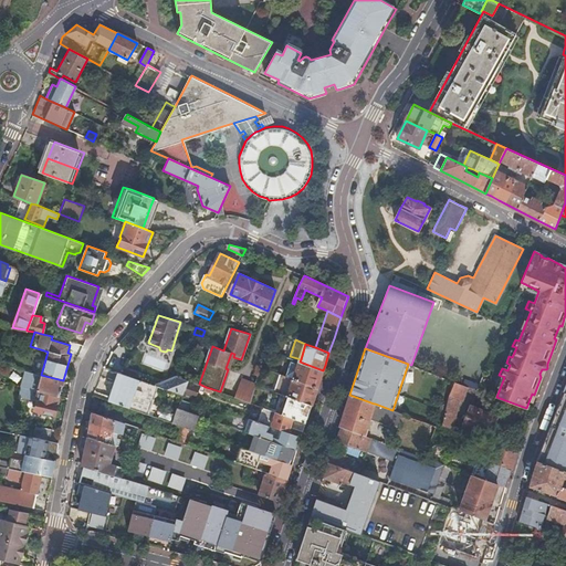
[(286,377),(317,388),(321,377),(323,370),(300,362),(299,364),(297,366),(295,365),(296,364),(292,362),(286,377)]
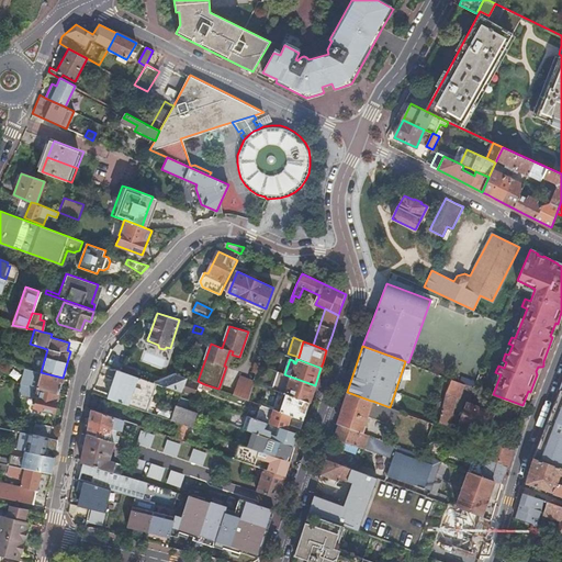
[(123,366),(121,371),(134,375),(136,370),(123,366)]
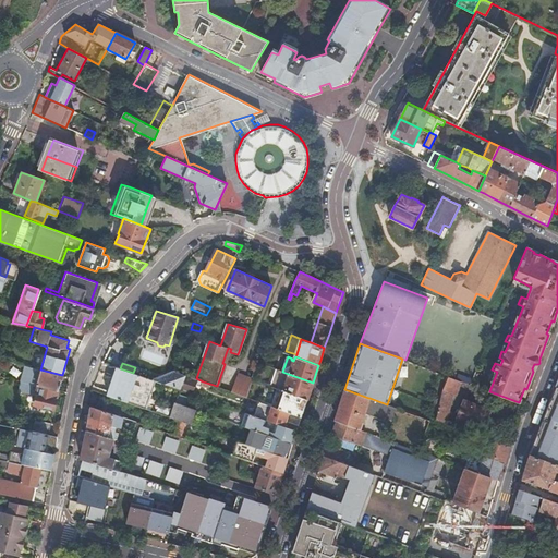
[(38,385),(59,390),(60,386),(62,375),(40,370),(24,365),(21,380),(38,385)]
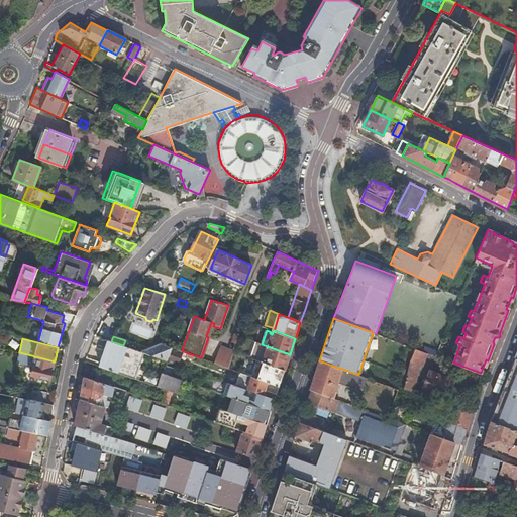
[(136,379),(141,366),(163,373),(164,373),(168,362),(168,360),(138,350),(123,345),(111,341),(108,340),(100,364),(88,358),(87,362),(136,379)]
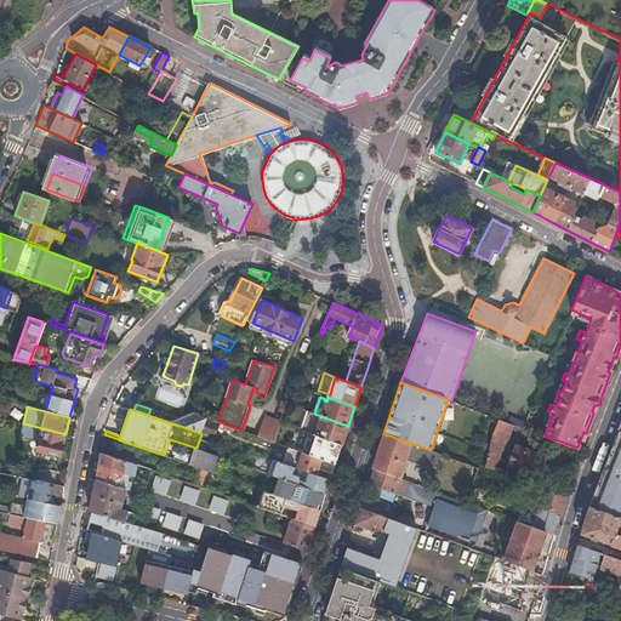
[(166,421),(201,433),(208,417),(195,412),(195,411),(194,412),(167,421),(166,421)]
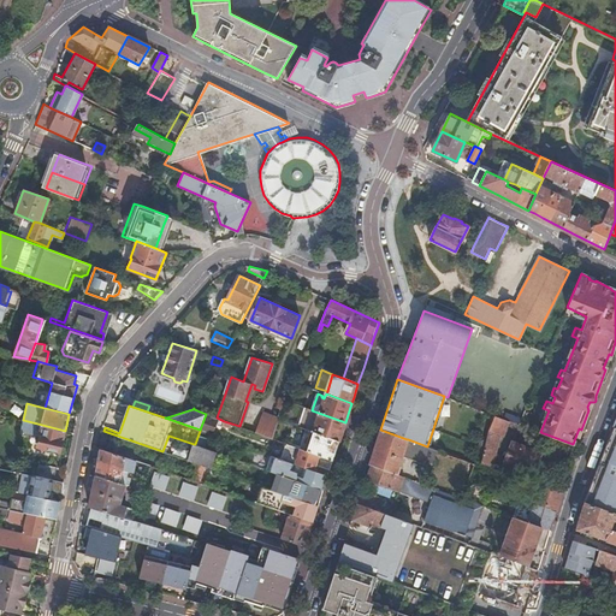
[(302,427),(313,432),(339,442),(341,436),(345,422),(312,410),(308,408),(302,427)]
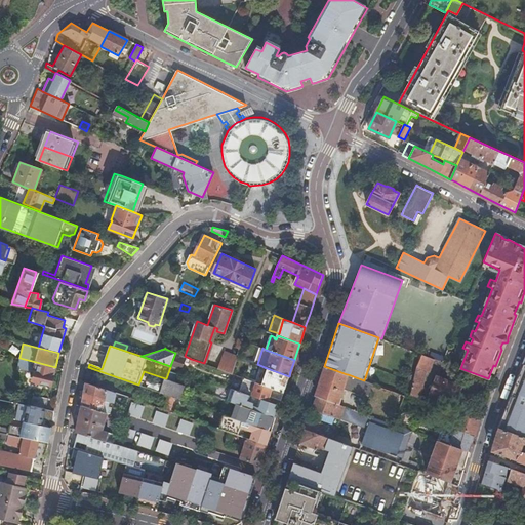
[(225,352),(218,369),(233,374),(238,357),(225,352)]
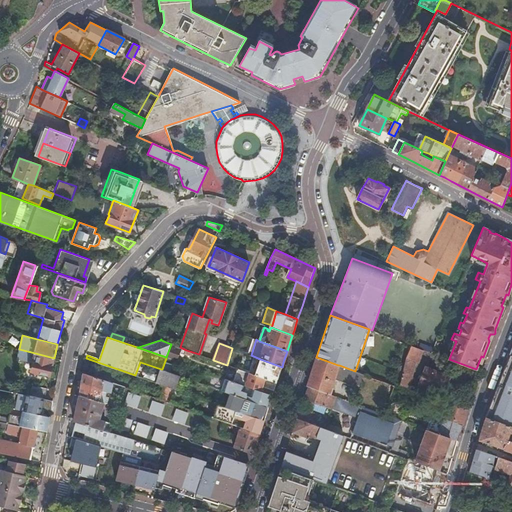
[(172,344),(167,358),(181,363),(186,350),(180,347),(172,344)]
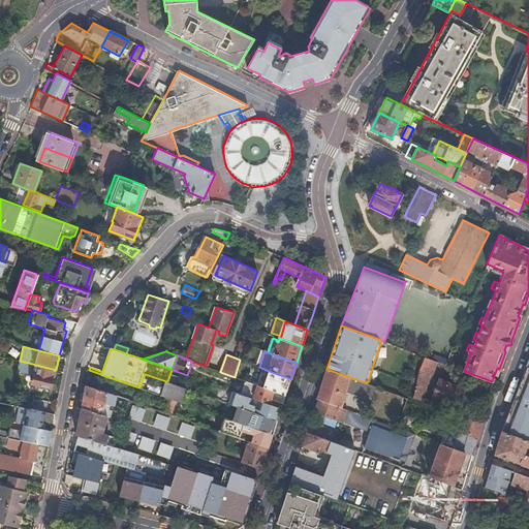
[(413,397),(424,401),(430,374),(433,375),(438,362),(425,356),(419,371),(413,397)]
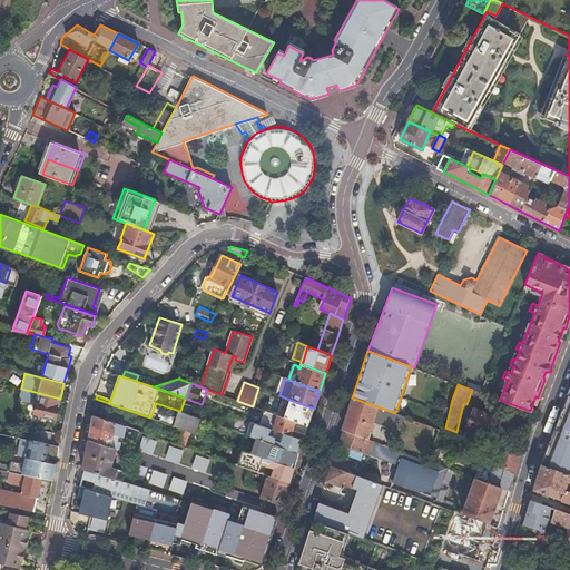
[(55,418),(60,399),(39,393),(33,413),(55,418)]
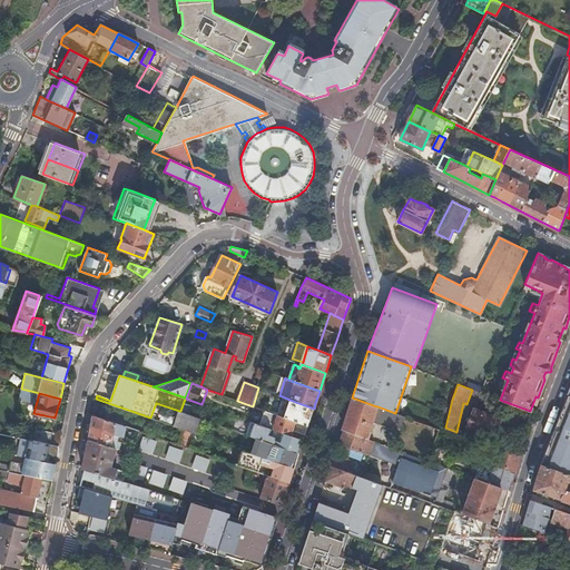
[(550,436),(540,462),(569,473),(569,395),(567,394),(550,436)]
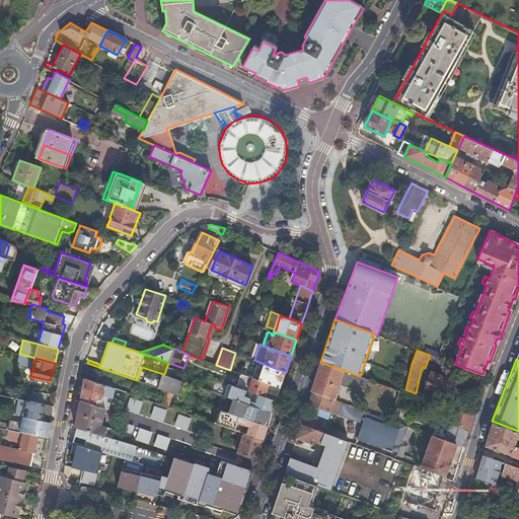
[(313,387),(312,391),(312,392),(335,399),(337,393),(336,392),(339,383),(359,390),(360,387),(364,388),(367,378),(360,376),(344,370),(343,370),(320,362),(313,384),(314,384),(313,387)]
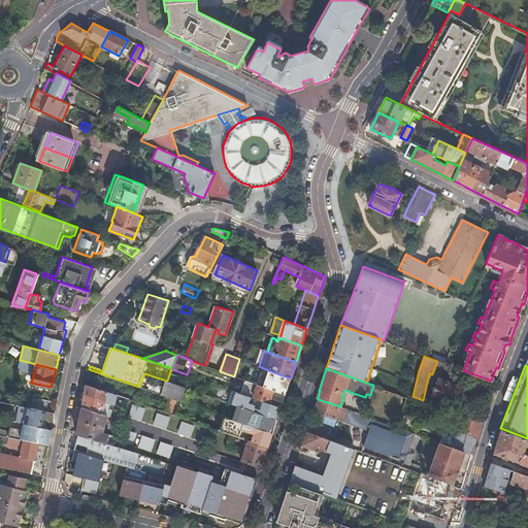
[(268,370),(263,387),(285,395),(289,384),(291,378),(268,370)]
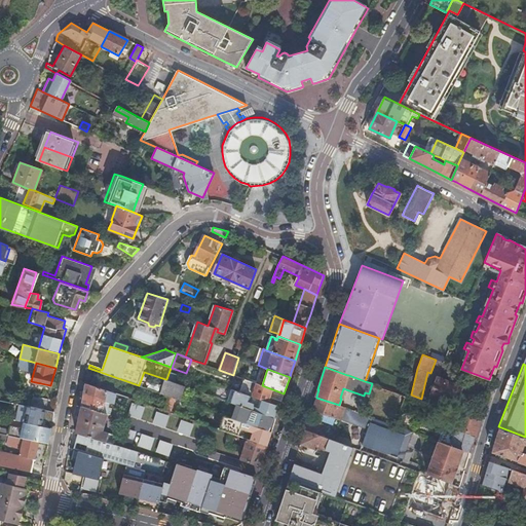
[(429,396),(455,406),(463,386),(438,376),(429,396)]
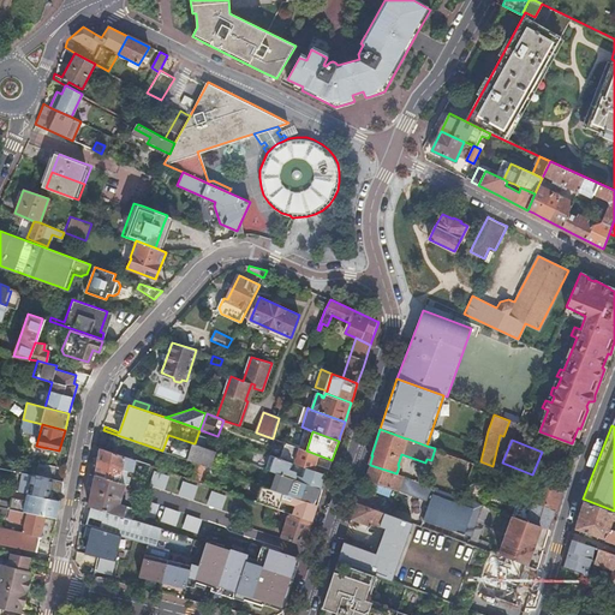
[(285,442),(280,458),(312,470),(315,465),(329,470),(332,460),(306,451),(285,442)]
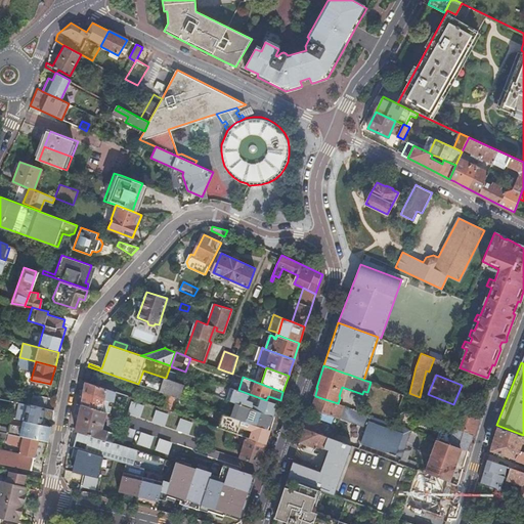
[(183,384),(166,378),(165,378),(162,387),(145,382),(143,386),(166,394),(173,396),(178,398),(183,384)]
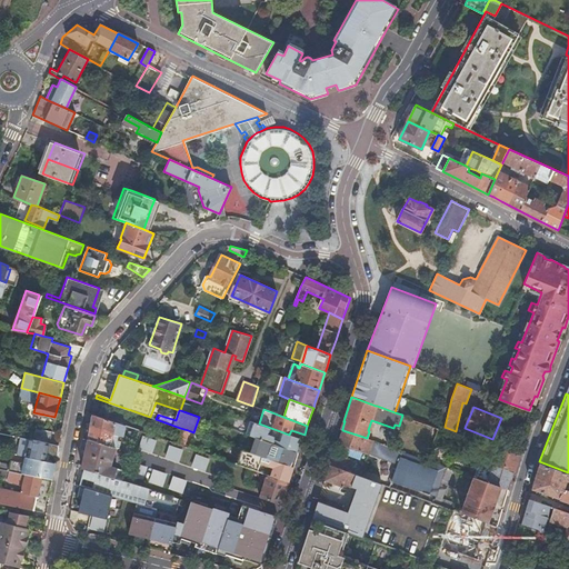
[(126,426),(92,413),(88,438),(116,447),(118,435),(122,436),(125,426),(126,426)]
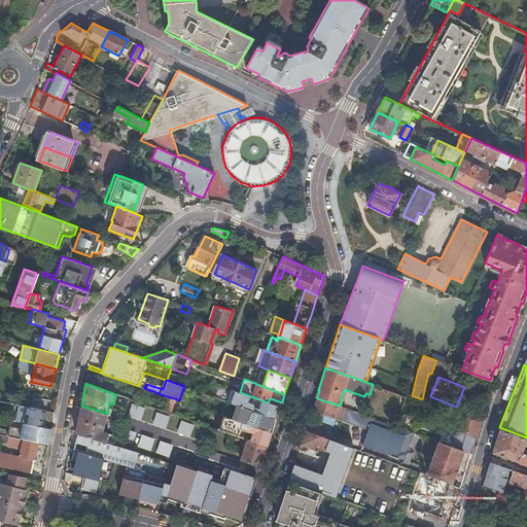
[(237,406),(264,415),(265,413),(277,417),(280,408),(268,402),(240,392),(233,390),(227,402),(237,406)]
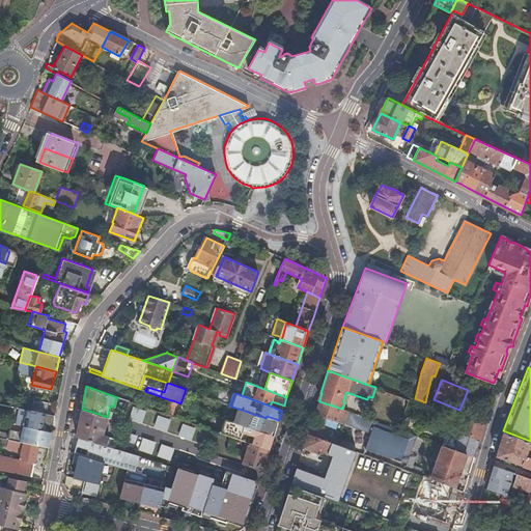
[(398,404),(407,408),(410,399),(401,396),(398,404)]
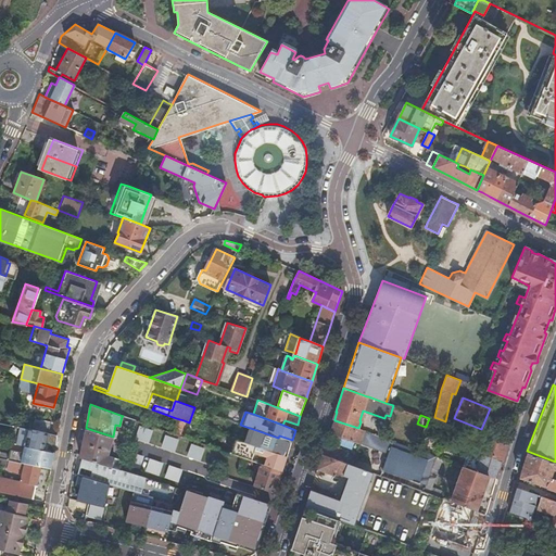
[(32,429),(48,433),(50,421),(34,417),(32,429)]
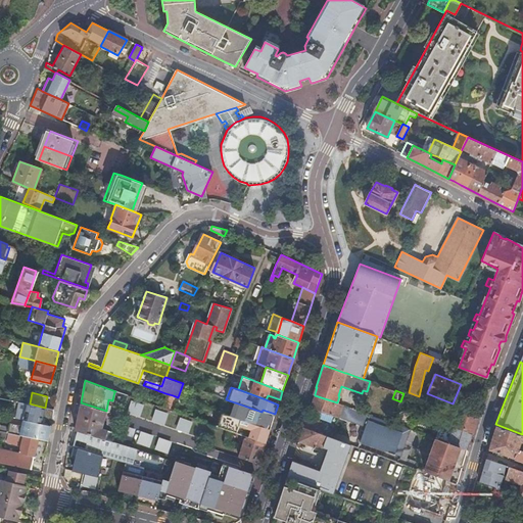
[(173,395),(165,393),(161,407),(169,409),(173,395)]
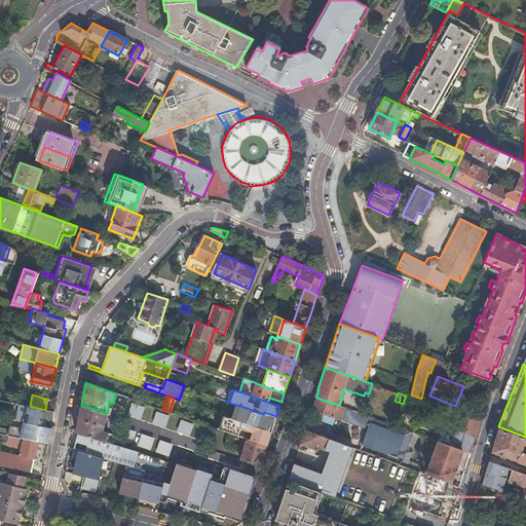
[(339,405),(316,398),(312,410),(322,412),(335,417),(367,428),(362,444),(404,458),(413,431),(346,408),(338,406),(339,405)]
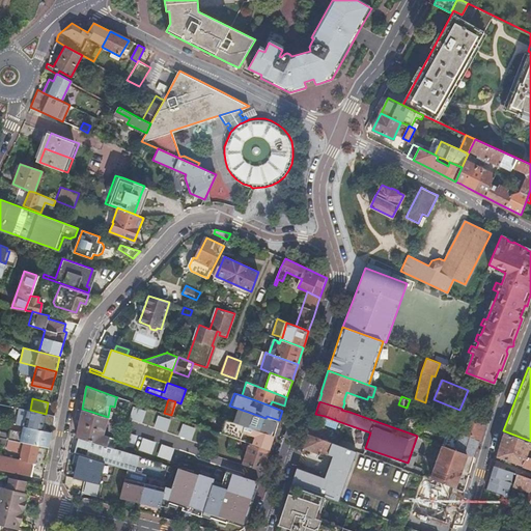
[(135,406),(131,418),(144,422),(148,411),(135,406)]
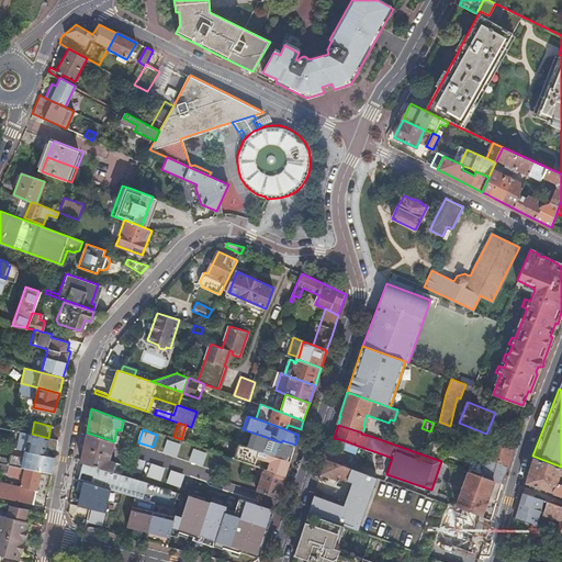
[(24,450),(44,454),(46,449),(55,451),(57,439),(48,438),(32,434),(21,431),(17,449),(24,450)]
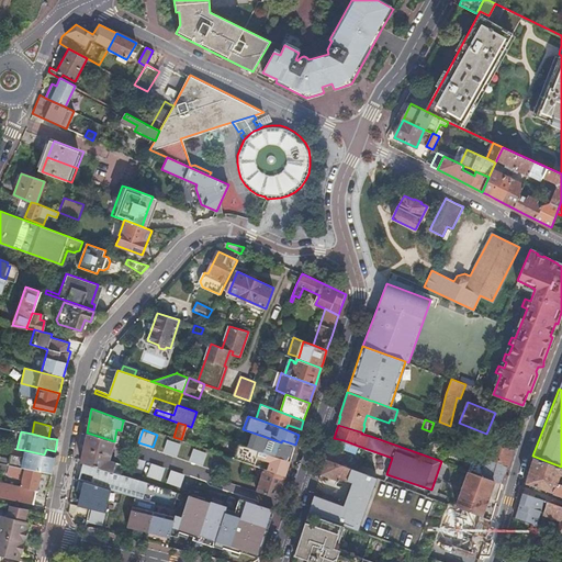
[(114,441),(87,433),(83,447),(81,461),(83,461),(121,473),(124,464),(109,459),(114,441)]
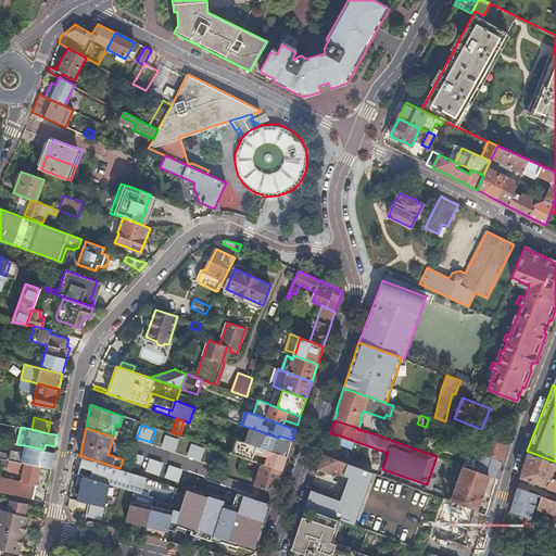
[(128,442),(131,430),(126,428),(122,440),(128,442)]
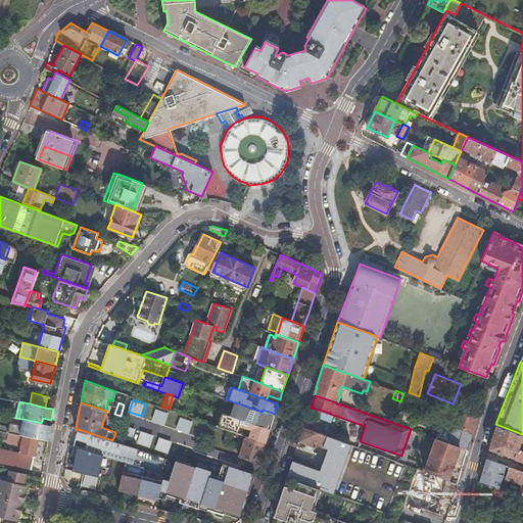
[(262,412),(235,402),(233,409),(230,416),(270,429),(272,423),(274,416),(262,412)]
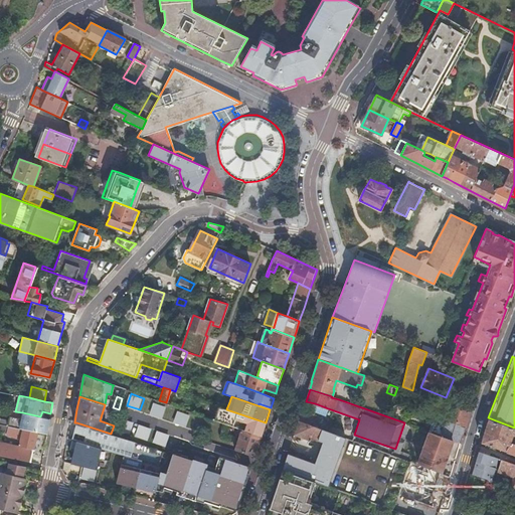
[(155,402),(151,413),(163,418),(167,406),(155,402)]
